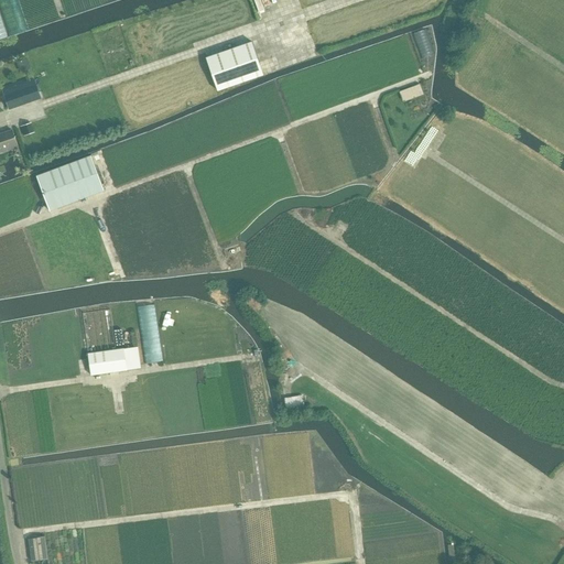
[(71,0),(49,0),(55,20),(76,13),(71,0)]
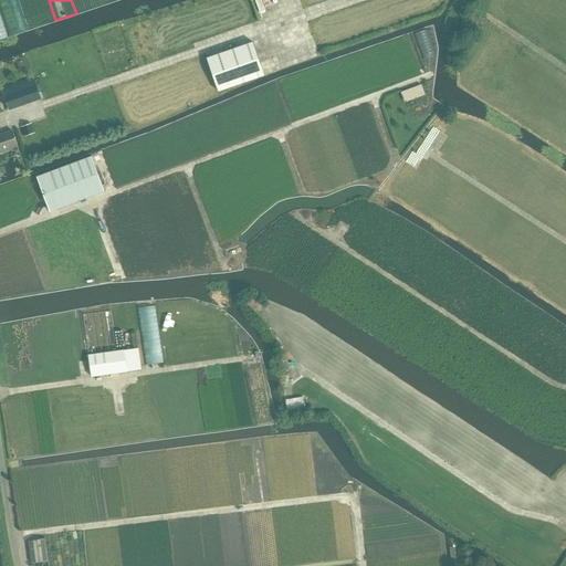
[(95,0),(73,0),(77,12),(98,6),(95,0)]
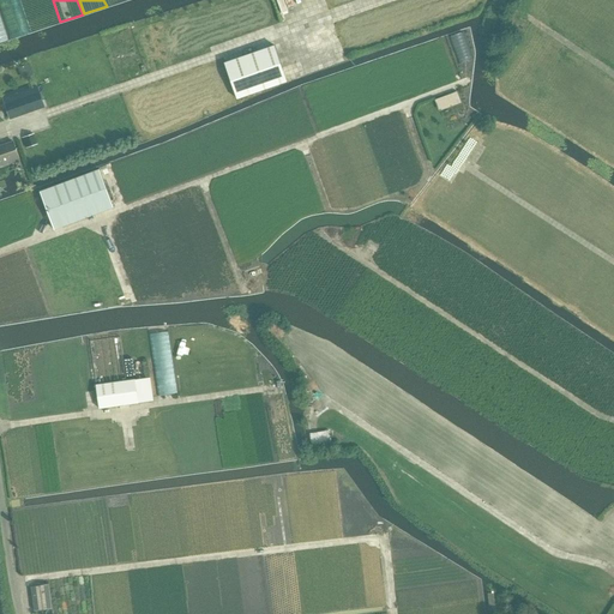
[(274,46),(224,64),(236,100),(287,82),(274,46)]
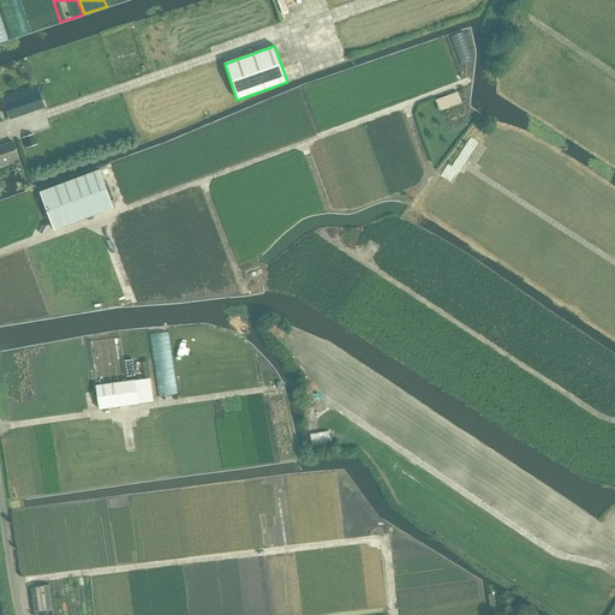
[(33,75),(29,64),(19,67),(23,78),(33,75)]
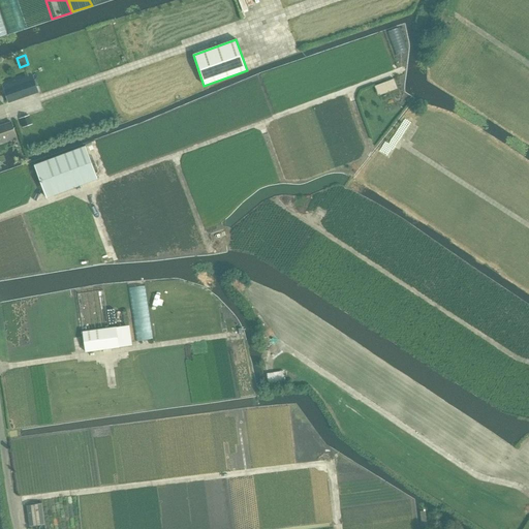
[(8,102),(38,92),(32,74),(2,85),(8,102)]
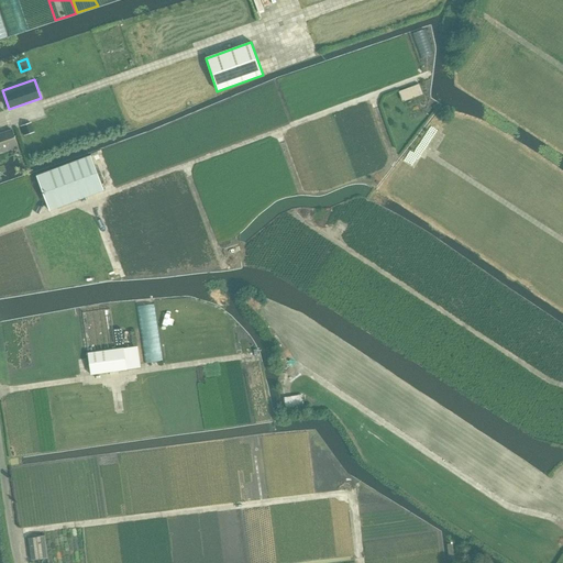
[(410,88),(400,92),(404,100),(414,97),(410,88)]
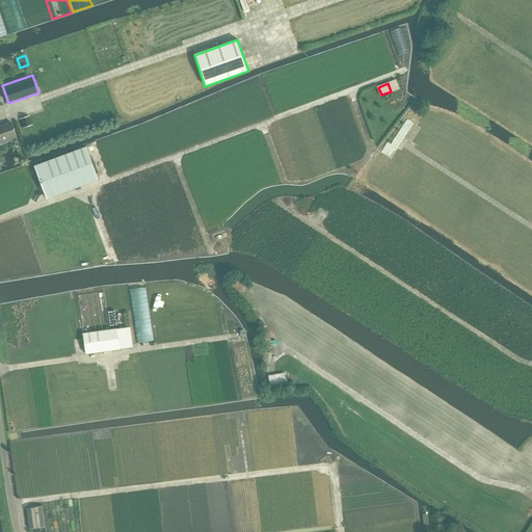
[(19,120),(22,128),(32,125),(29,116),(19,120)]
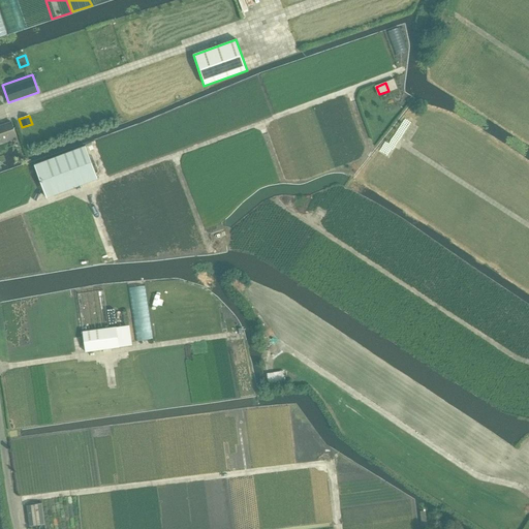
[(0,141),(16,136),(11,122),(0,125),(0,141)]
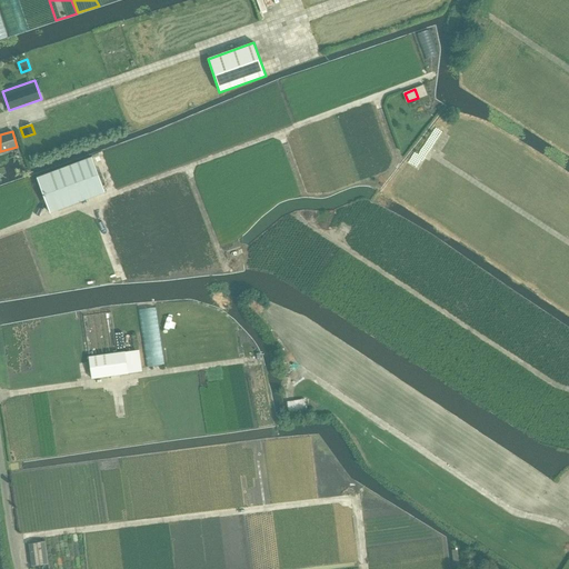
[(37,178),(50,213),(105,192),(92,157),(37,178)]
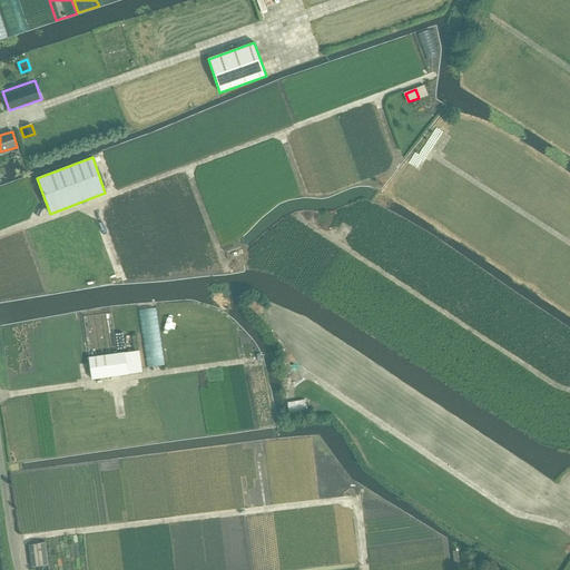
[(82,316),(88,356),(117,352),(111,313),(82,316)]
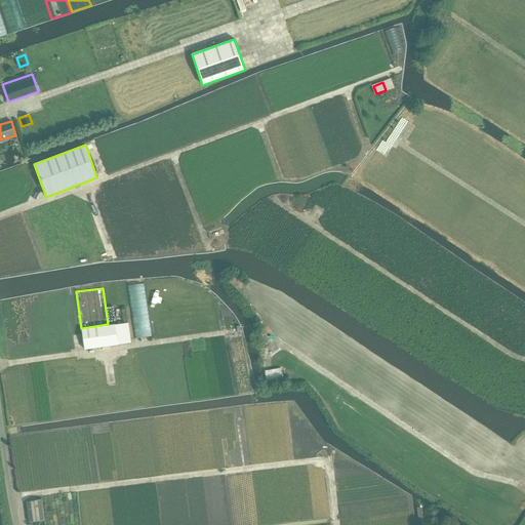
[(118,345),(115,325),(82,329),(84,350),(118,345)]
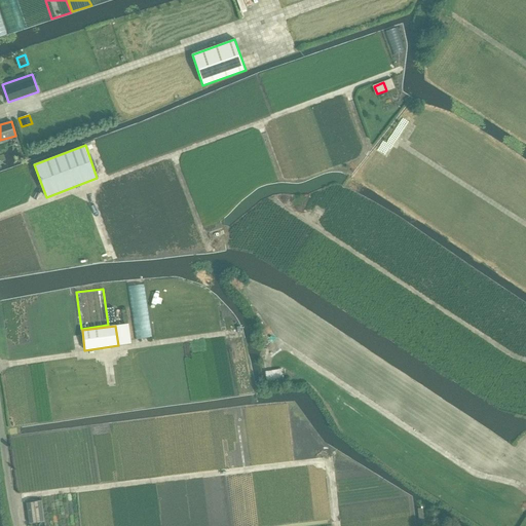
[(27,501),(30,523),(44,521),(41,499),(27,501)]
